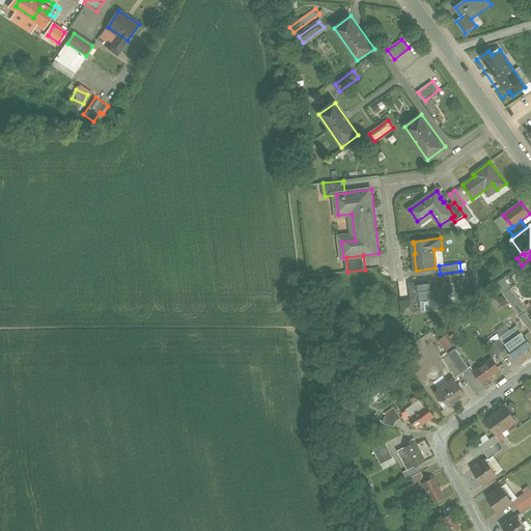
[(478,269),(469,271),(470,282),(479,281),(478,269)]
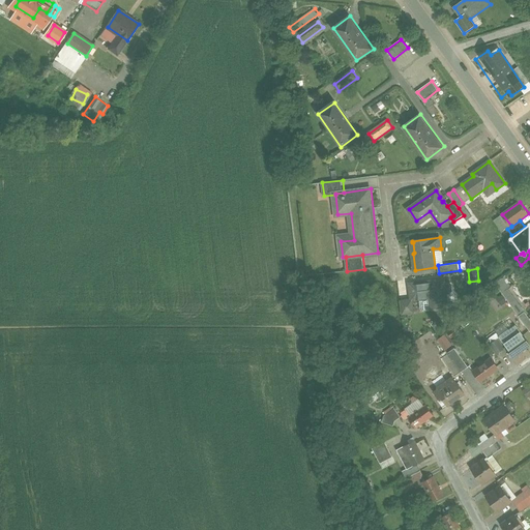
[(445,278),(410,284),(412,299),(412,300),(420,299),(421,310),(423,311),(448,307),(446,293),(450,292),(451,290),(451,284),(449,283),(445,283),(445,278)]
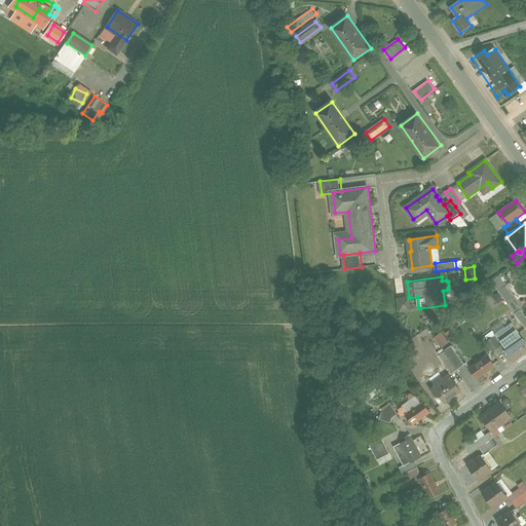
[(521,309),(505,287),(499,291),(515,313),(521,309)]
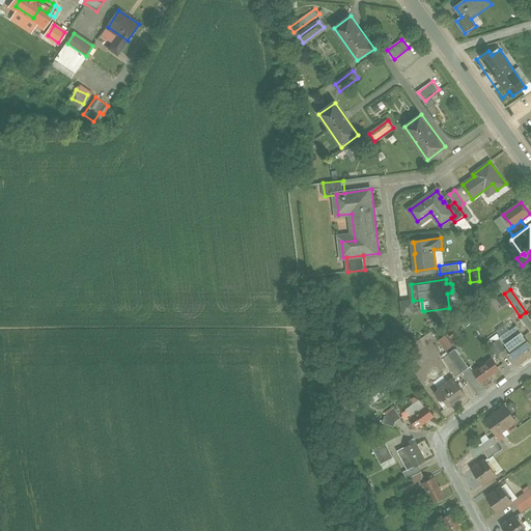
[(413,300),(401,302),(402,314),(415,312),(413,301),(413,300)]
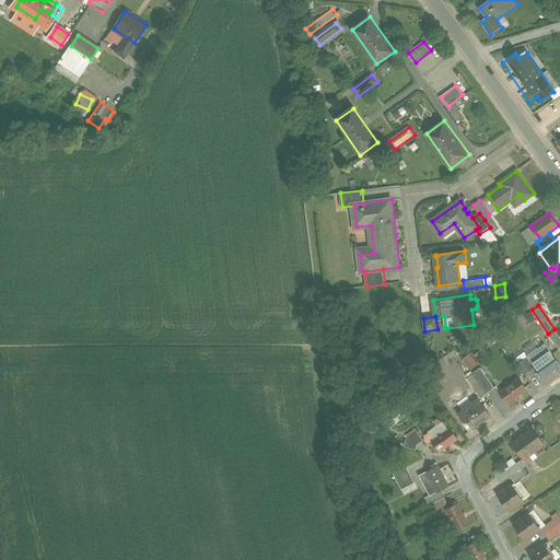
[(559,336),(555,329),(548,334),(559,349),(559,336)]
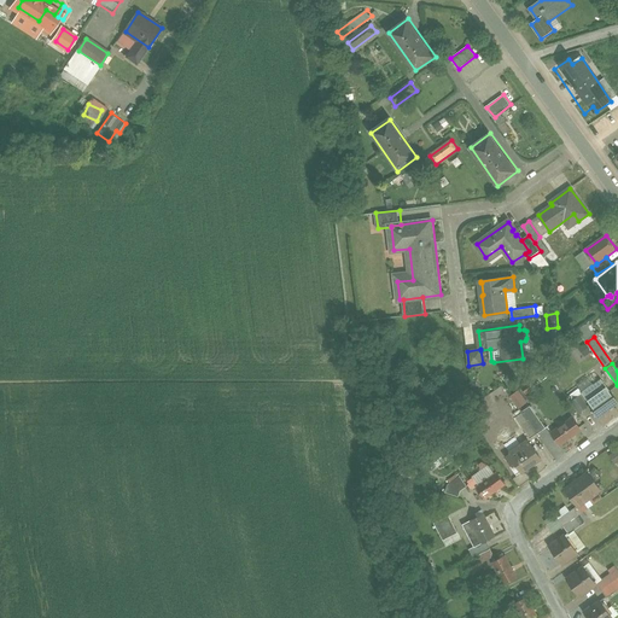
[(611,390),(602,379),(583,392),(592,404),(590,406),(599,418),(617,403),(617,400),(611,390)]
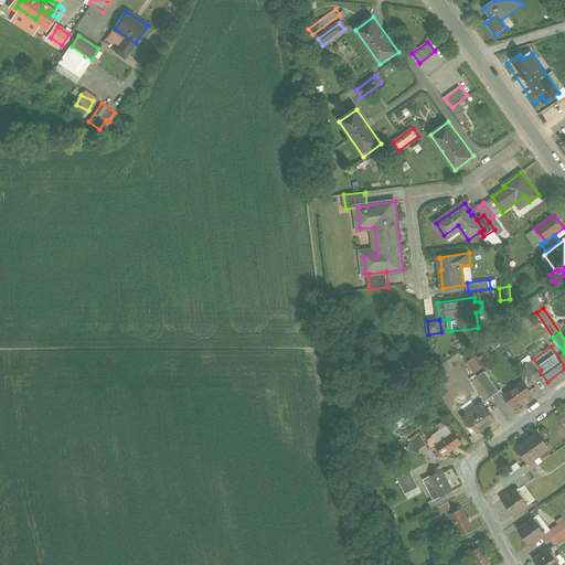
[(486,349),(478,354),(481,360),(489,354),(486,349)]
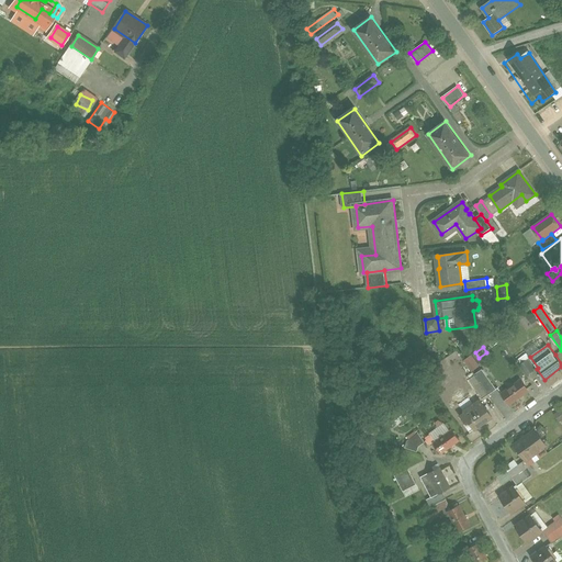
[(479,366),(471,355),(464,359),(472,370),(479,366)]
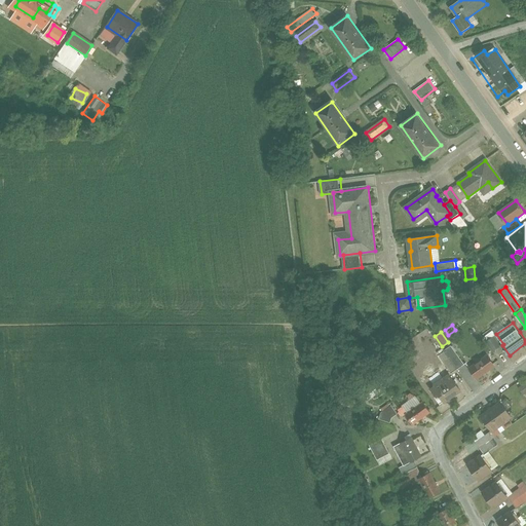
[(499,347),(492,337),(487,341),(494,351),(499,347)]
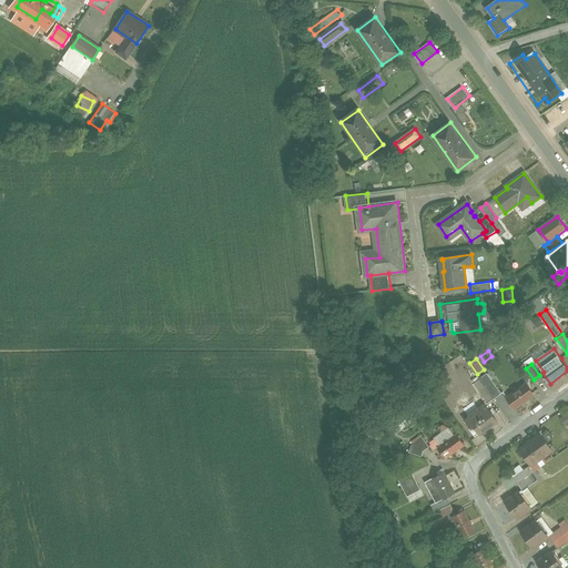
[(503,393),(488,374),(480,379),(486,387),(494,398),(503,393)]
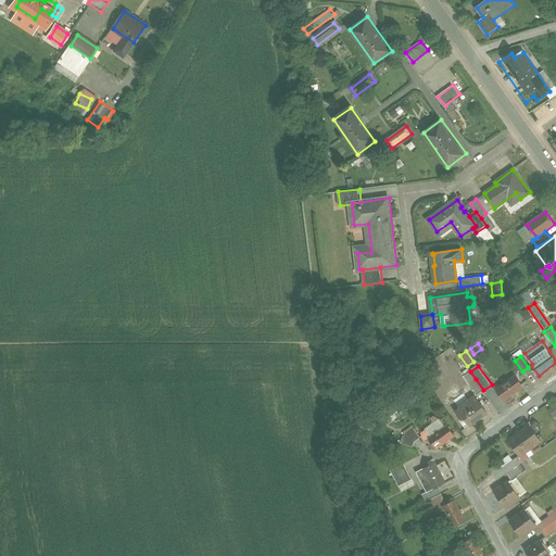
[(470,371),(464,376),(469,383),(476,379),(470,371)]
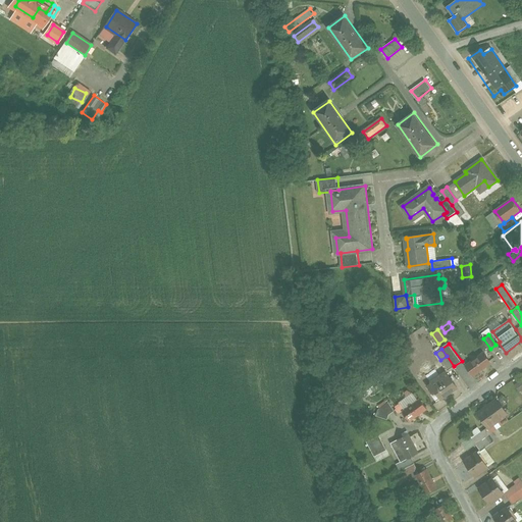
[(484,353),(467,365),(474,375),(491,363),(484,353)]
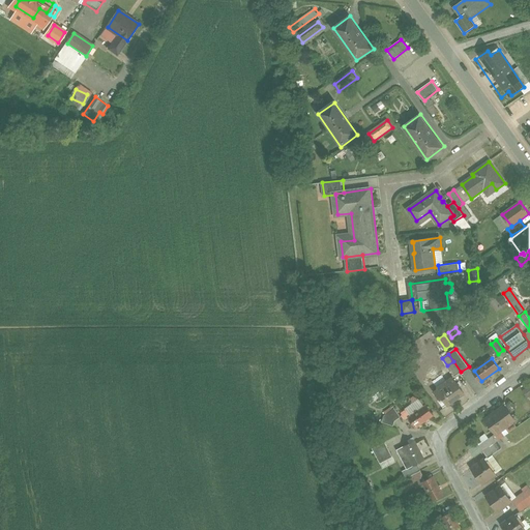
[(461,372),(453,361),(447,365),(455,377),(461,372)]
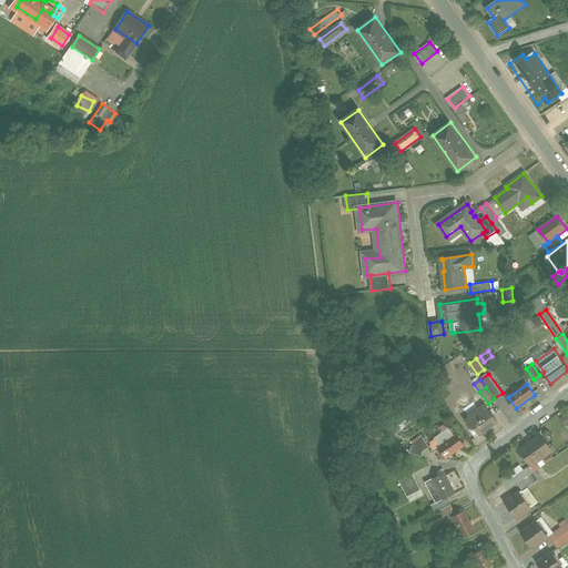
[(485,405),(469,416),(470,418),(466,422),(472,429),(475,427),(479,435),(498,422),(485,405)]
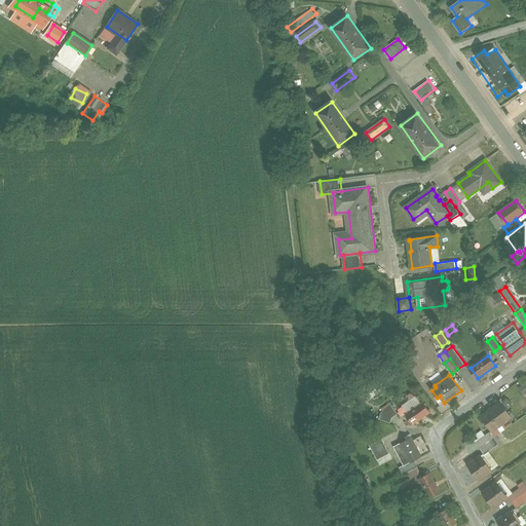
[(423,402),(406,414),(414,424),(431,412),(423,402)]
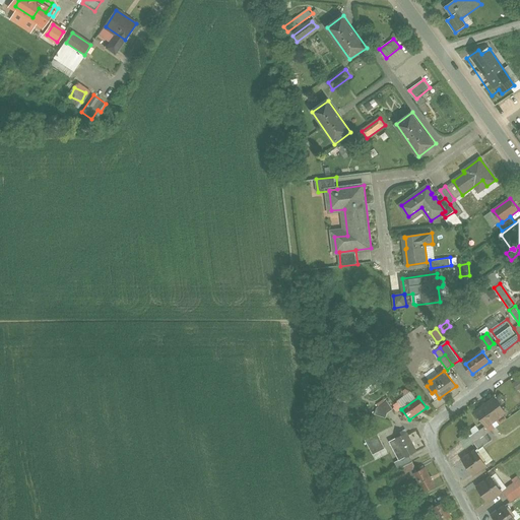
[(496,399),(483,407),(483,406),(476,411),(486,427),(507,412),(496,397),(495,398),(496,399)]
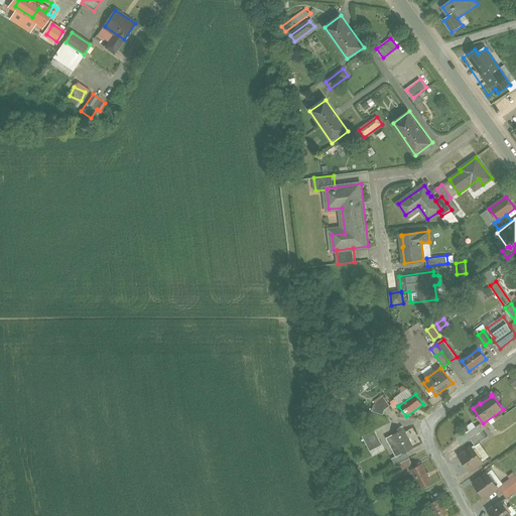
[(374,404),(372,410),(383,414),(384,409),(390,406),(384,397),(374,404)]
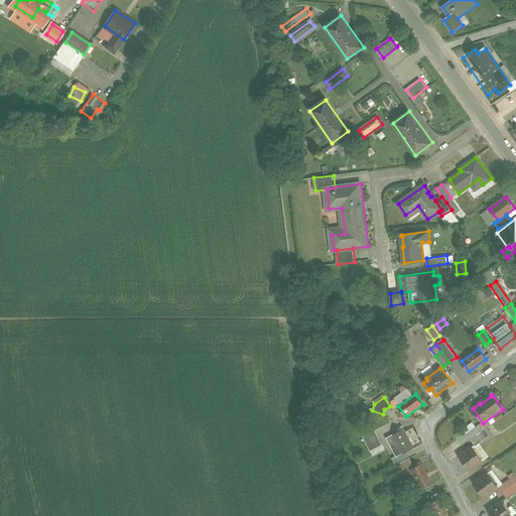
[(480,425),(467,434),(471,439),(484,430),(480,425)]
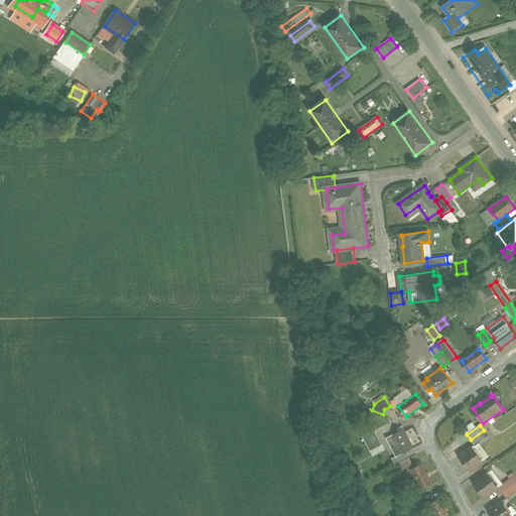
[(404,428),(388,437),(397,456),(404,453),(407,452),(414,447),(404,428)]
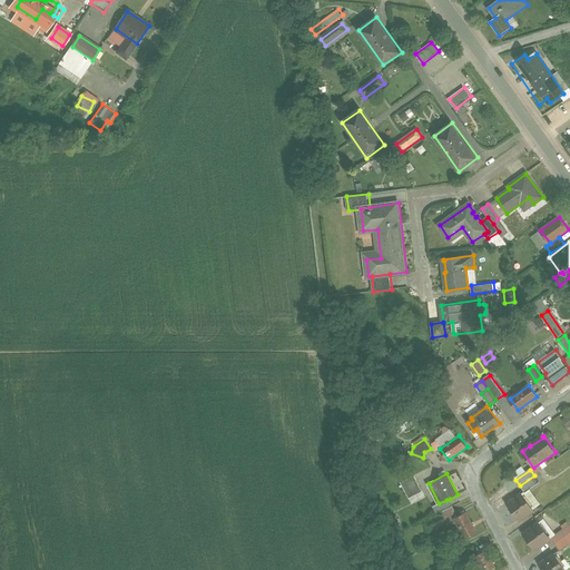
[(416,475),(403,482),(411,497),(424,490),(416,475)]
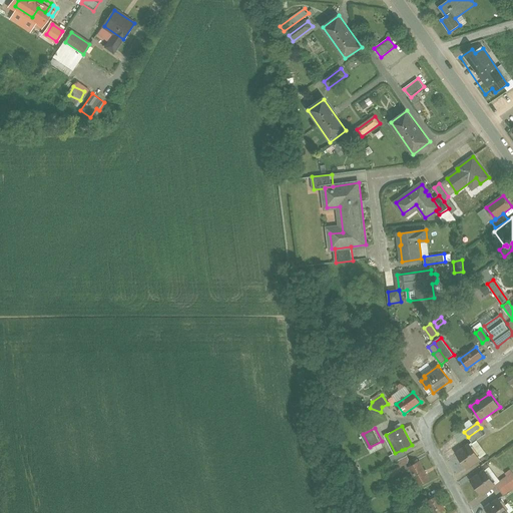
[(481,428),(468,437),(473,444),(485,434),(481,428)]
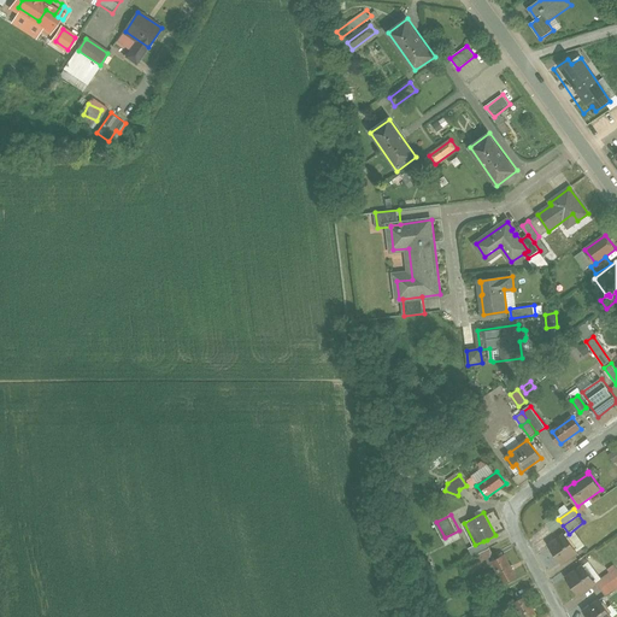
[(565,535),(550,546),(563,564),(577,552),(565,535)]
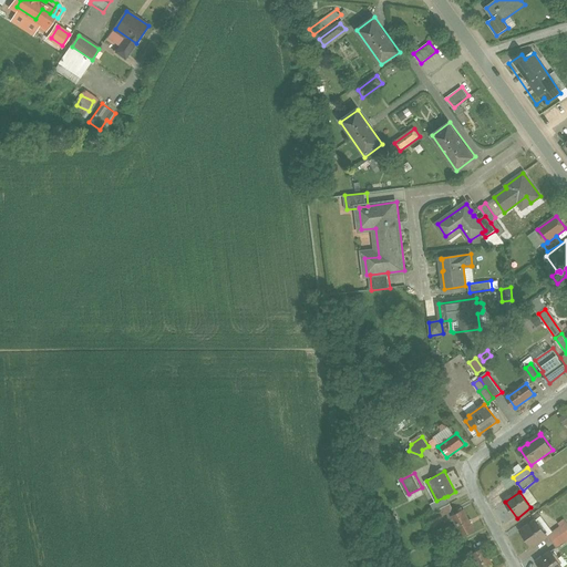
[(436,501),(432,503),(436,512),(451,503),(447,496),(444,497),(436,501)]
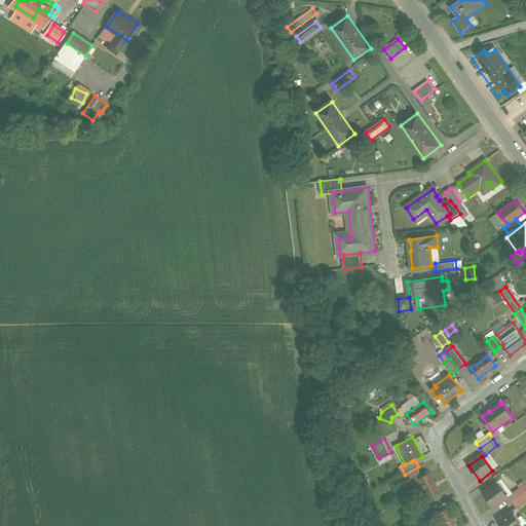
[(430,473),(419,478),(429,497),(441,491),(430,473)]
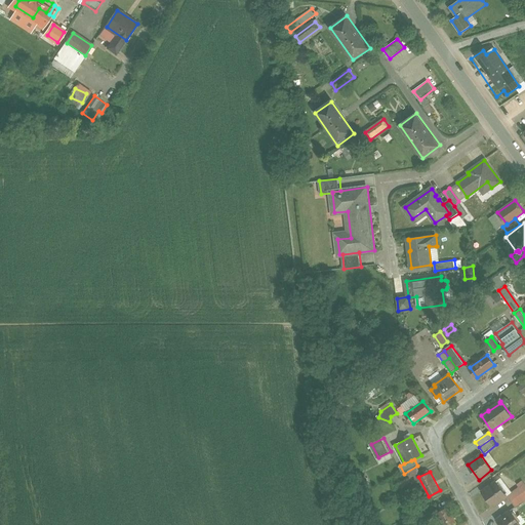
[(406,474),(392,481),(396,489),(410,482),(406,474)]
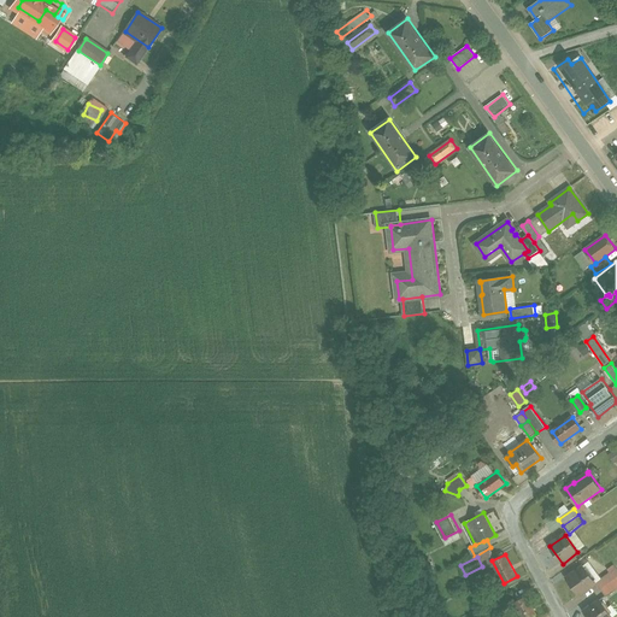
[(430,558),(423,562),(429,574),(436,570),(430,558)]
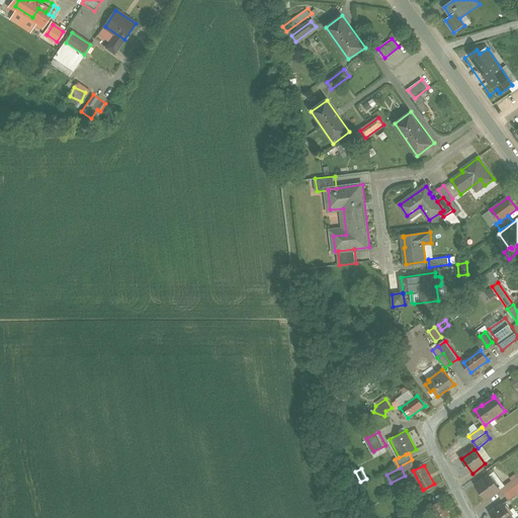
[(491,476),(477,486),(488,501),(502,491),(501,490),(491,476)]
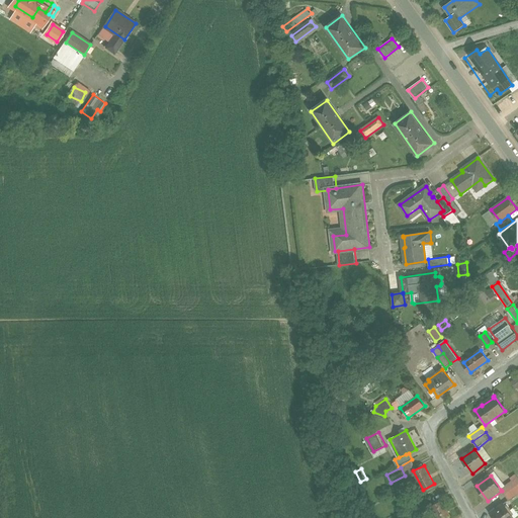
[(514,481),(501,490),(502,491),(505,495),(517,486),(514,481)]
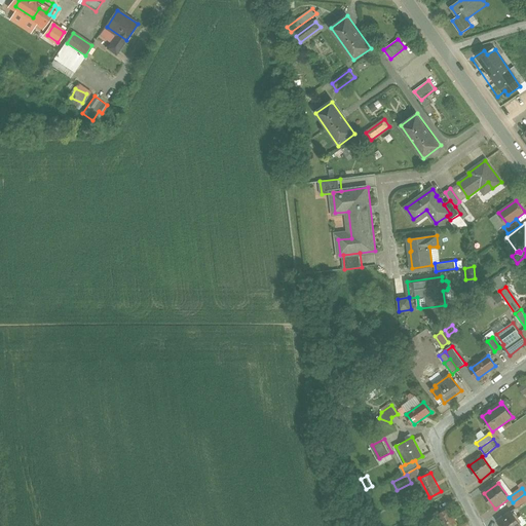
[(525,492),(525,493),(513,502),(518,510),(525,502),(525,492)]
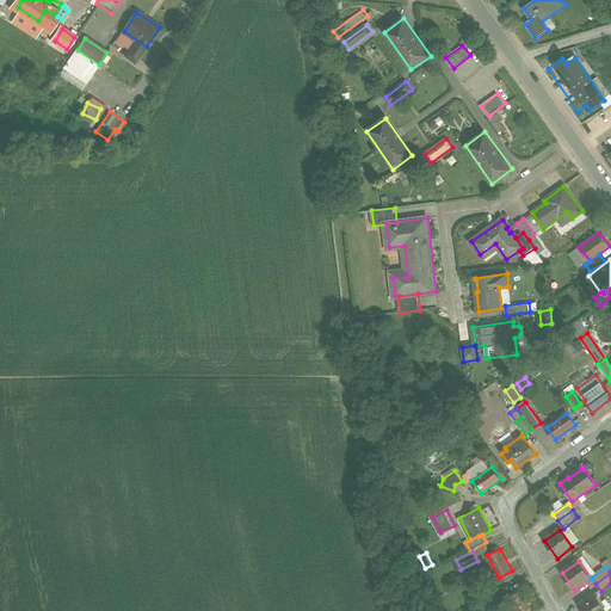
[(532,610),(522,590),(508,597),(516,610),(532,610)]
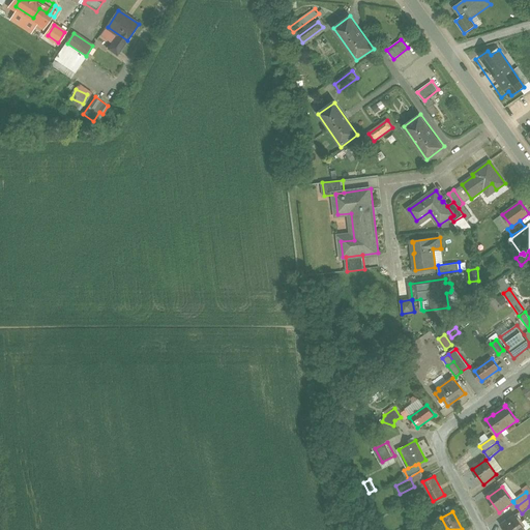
[(430,514),(412,524),(415,529),(418,529),(434,522),(430,514)]
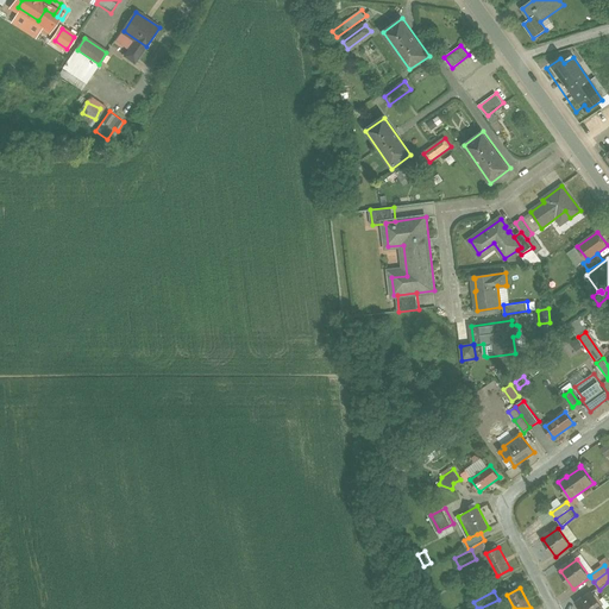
[(604,608),(594,594),(578,604),(581,608),(604,608)]
